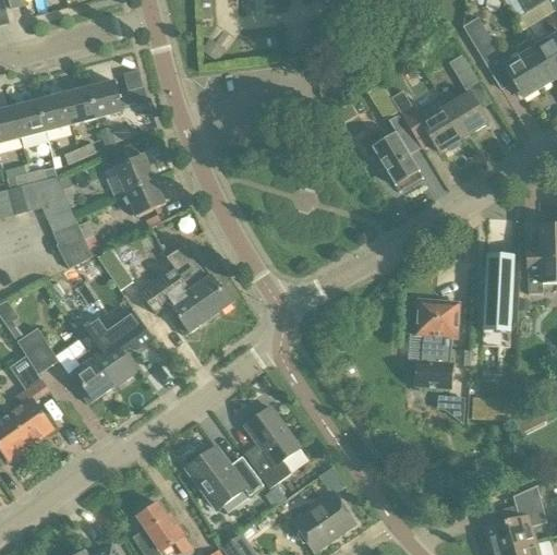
[(516,0),(523,13),(544,0),(547,0),(556,15),(556,0),(516,0)]
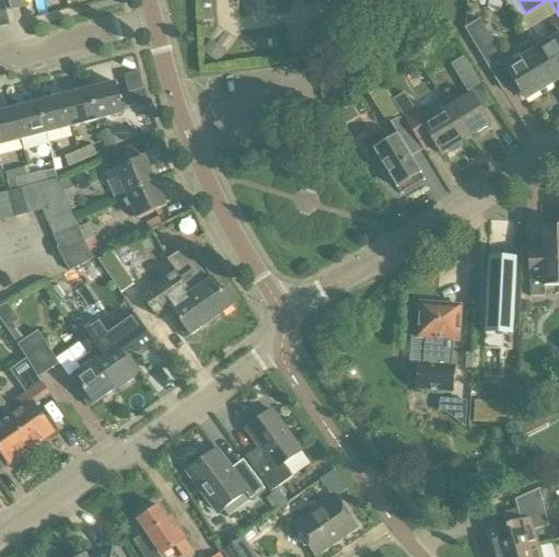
[(485,60),(500,51),(479,16),(464,25),(485,60)]
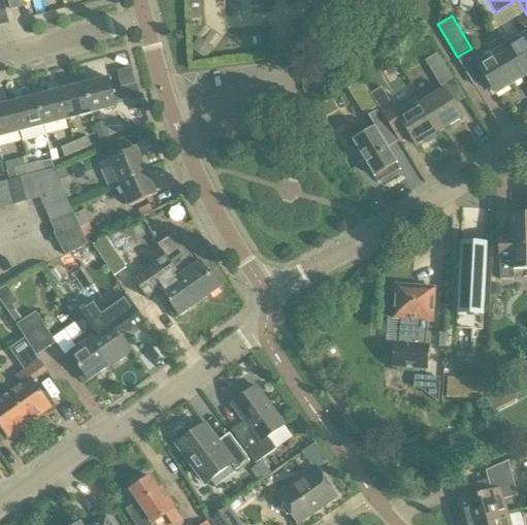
[(526,30),(503,44),(522,75),(526,71),(526,30)]
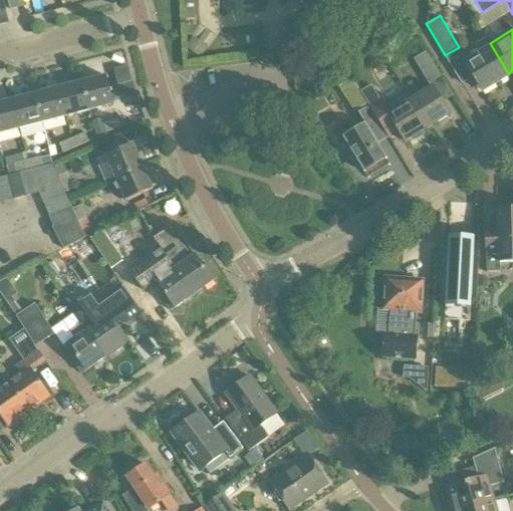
[(473,43),(478,51),(464,59),(482,89),(508,73),(490,43),(485,35),(473,43)]
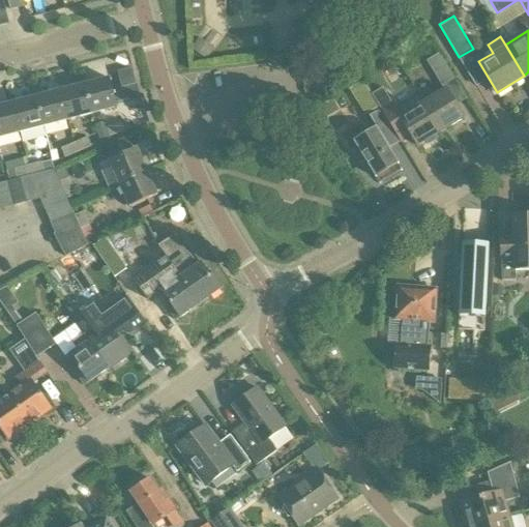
[(425,58),(441,84),(453,77),(438,51),(425,58)]
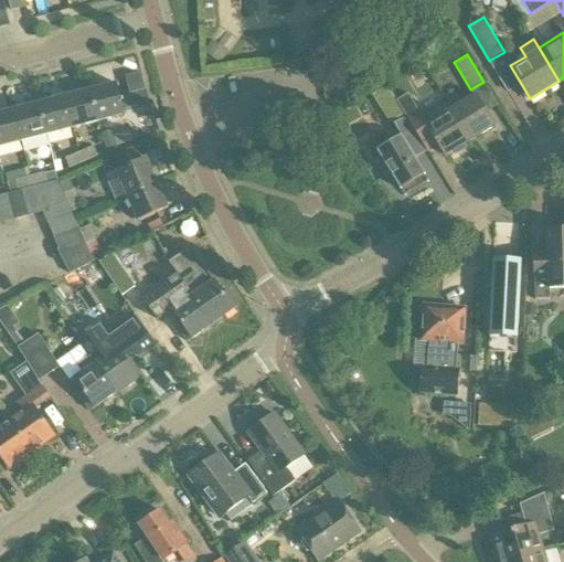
[(144,87),(139,70),(125,74),(129,91),(144,87)]
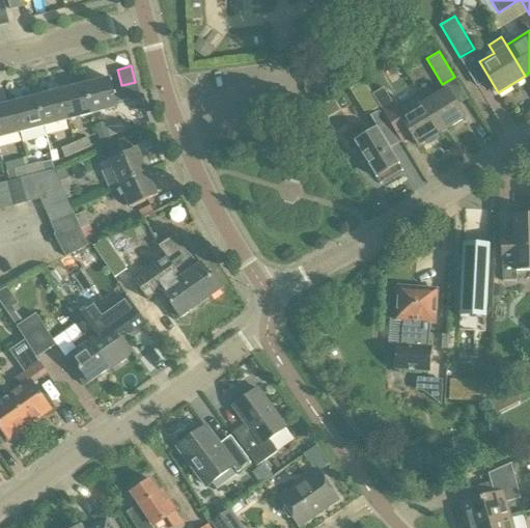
[(84,83),(91,112),(116,106),(109,76),(84,83)]
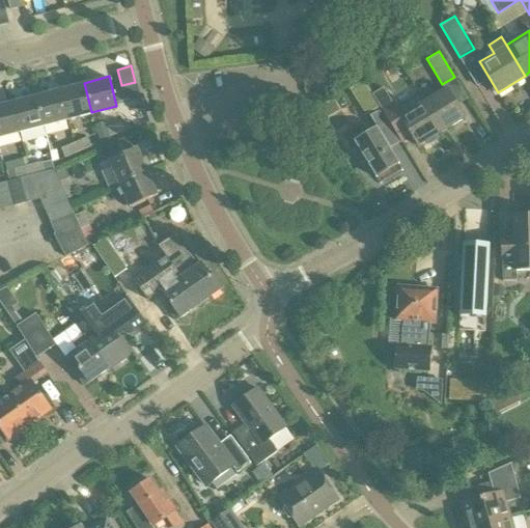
[(365,112),(368,110),(370,113),(381,108),(371,92),(363,80),(350,87),(365,112)]
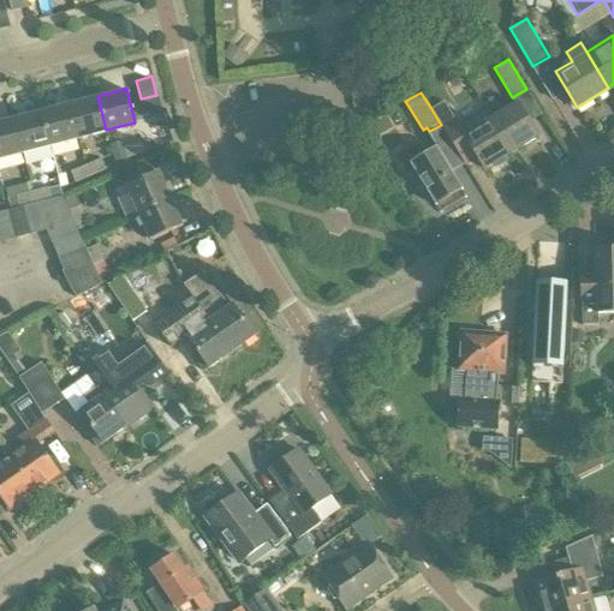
[(106,130),(97,96),(70,103),(78,137),(106,130)]
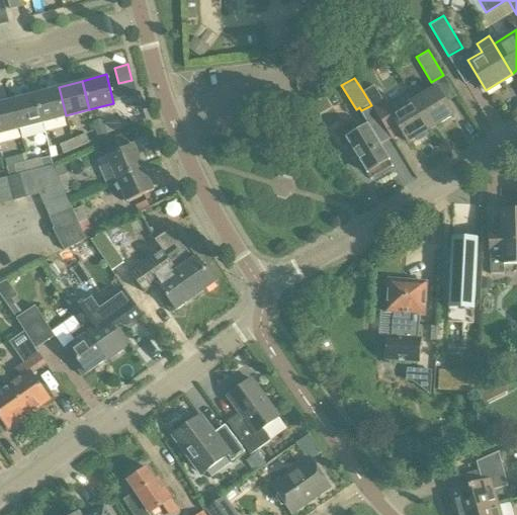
[(435,84),(423,92),(418,83),(407,90),(429,127),(452,113),(435,84)]
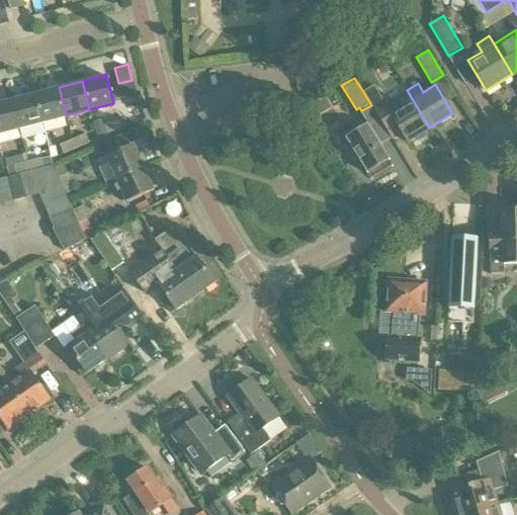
[(384,103),(373,84),(362,90),(371,105),(377,114),(388,108),(384,103)]
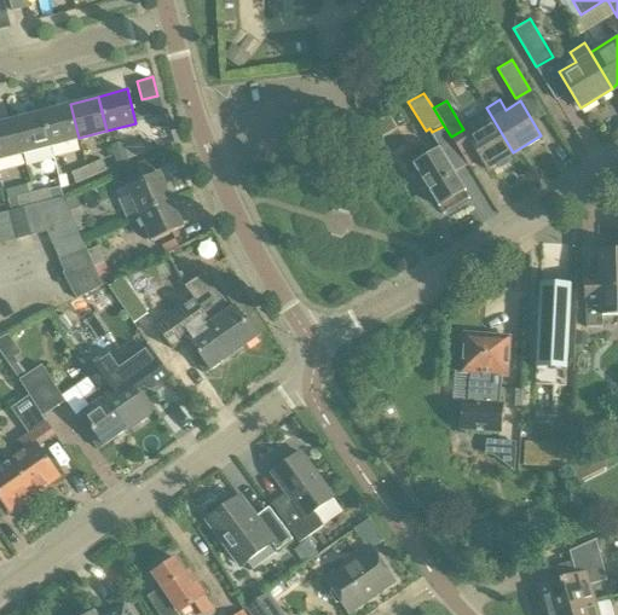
[(79,138),(70,104),(41,111),(50,145),(79,138)]
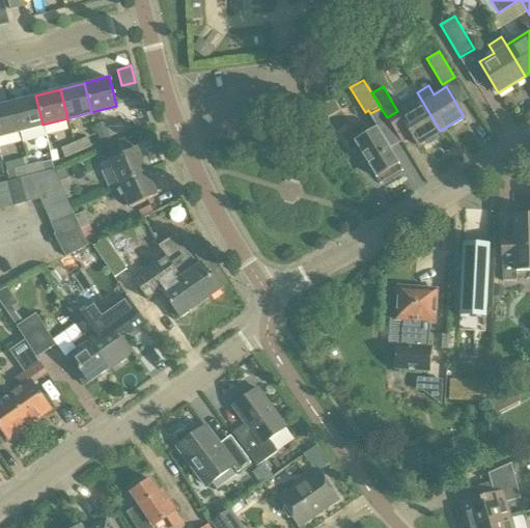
[(394,106),(397,111),(418,144),(426,139),(428,143),(439,136),(437,133),(440,131),(417,92),(394,106)]
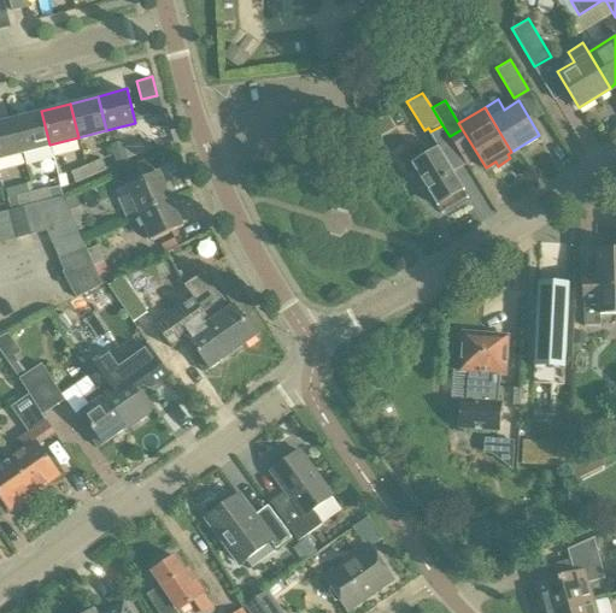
[(50,145),(41,111),(13,117),(22,152),(50,145)]
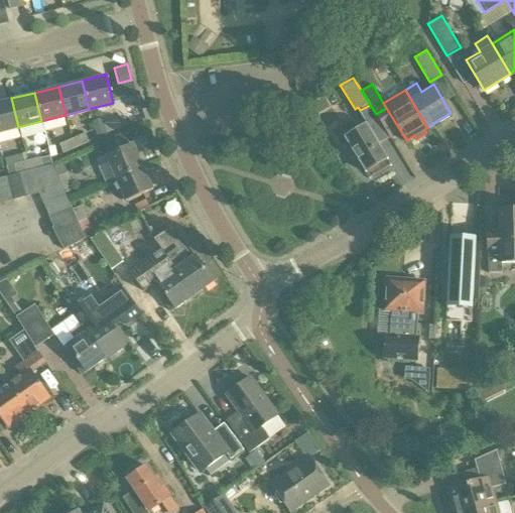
[(11,98),(0,101),(0,131),(18,127),(11,98)]
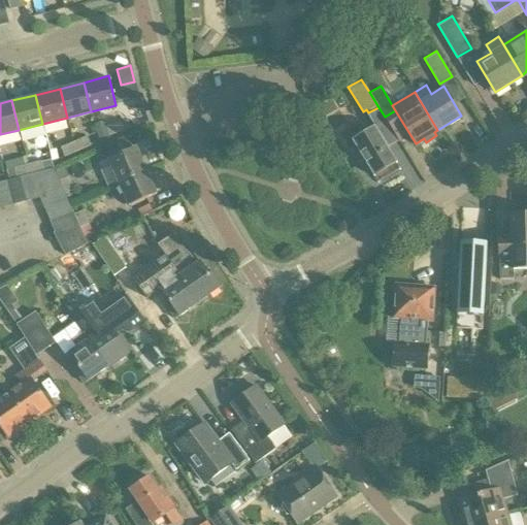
[(385,117),(379,107),(368,112),(367,113),(373,125),(351,139),(373,175),(396,161),(385,142),(396,135),(385,117)]
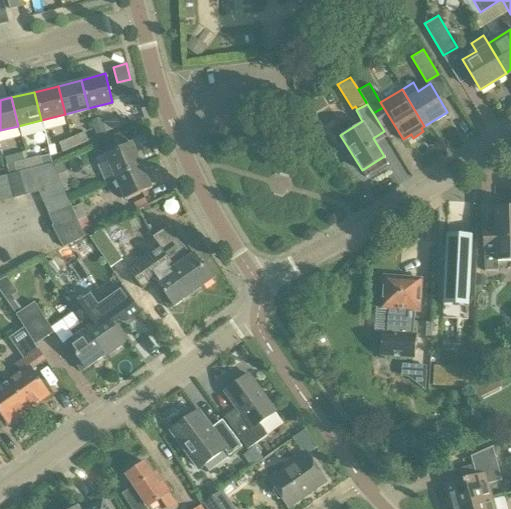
[(105,129),(118,126),(116,117),(103,120),(105,129)]
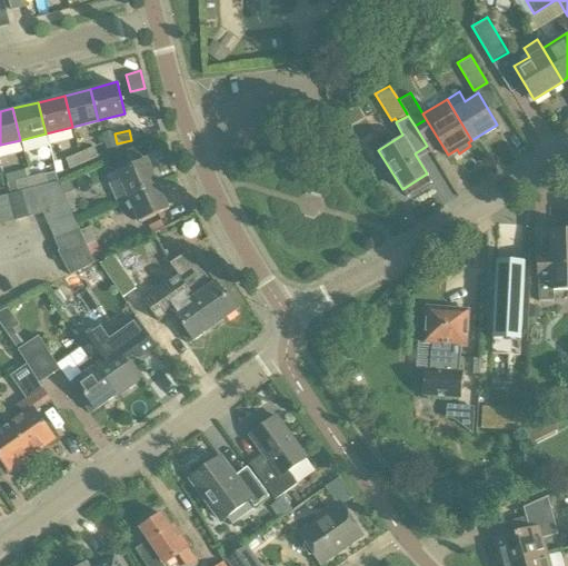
[(92,146),(78,151),(82,161),(97,155),(92,146)]
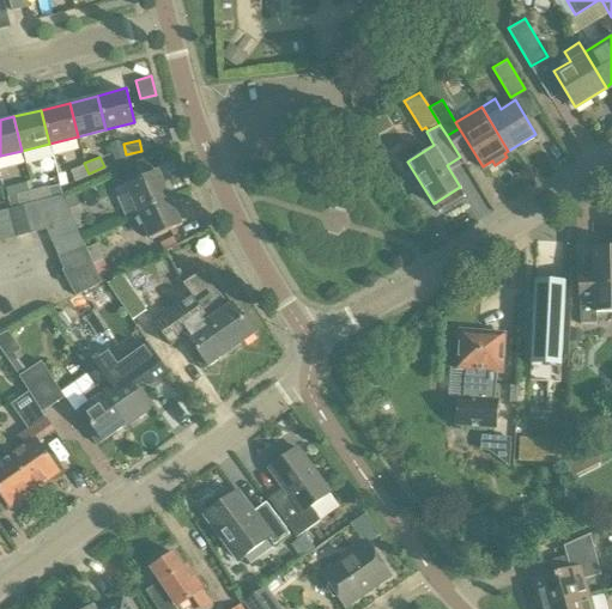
[(84,163),(70,170),(73,180),(89,174),(84,163)]
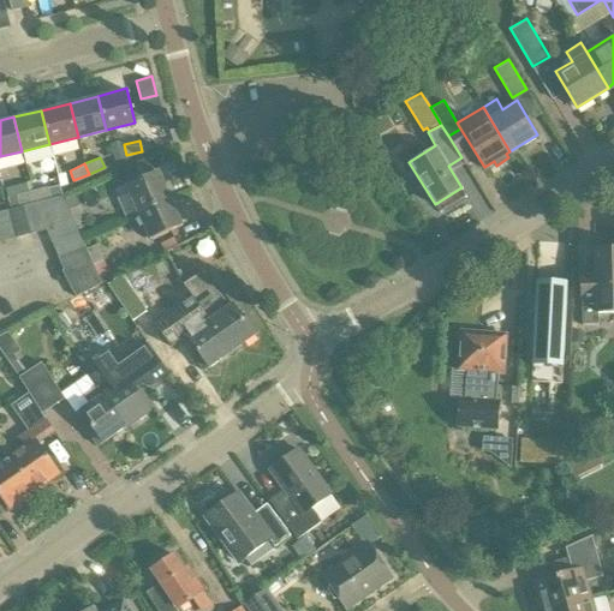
[(137,210),(170,197),(158,169),(125,184),(137,210)]
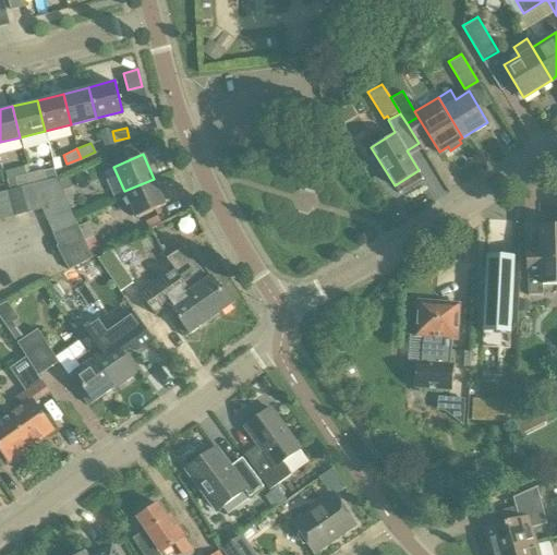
[(32,183),(28,172),(26,164),(3,169),(9,189),(21,185),(32,183)]
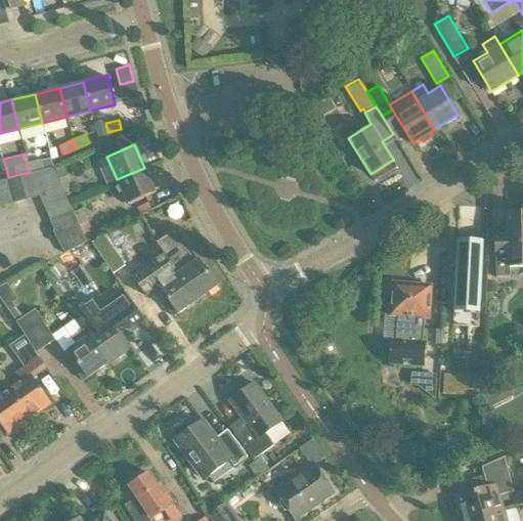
[(40,158),(27,162),(30,172),(32,171),(53,166),(49,157),(41,159),(40,158)]
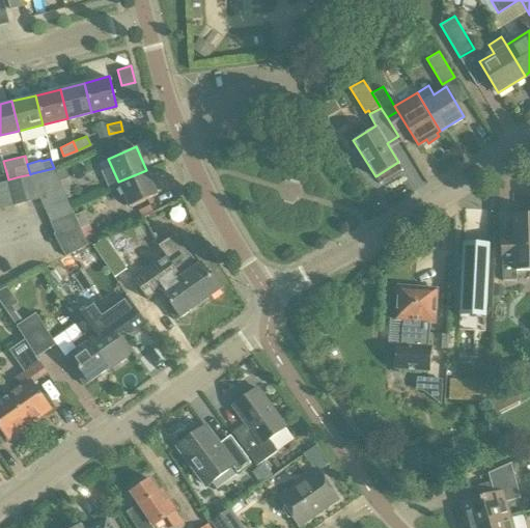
[(54,168),(32,173),(38,197),(39,197),(45,209),(67,199),(64,193),(58,179),(54,168)]
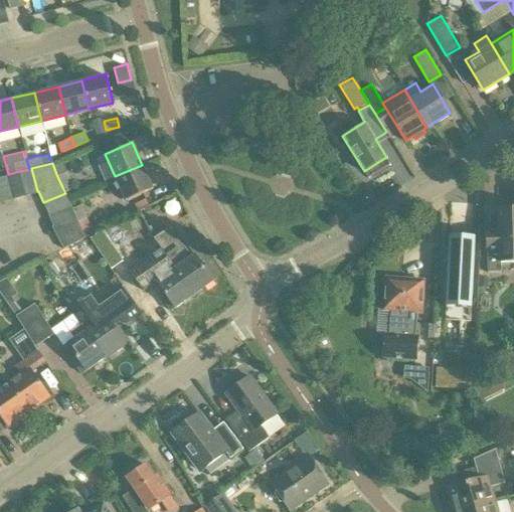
[(142,165),(115,176),(125,199),(152,188),(142,165)]
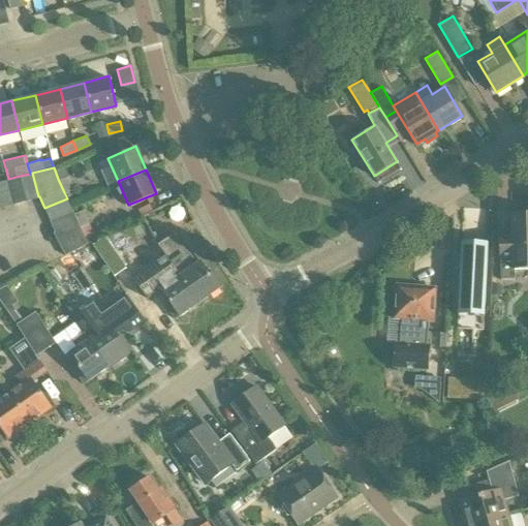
[(32,173),(30,174),(20,176),(26,199),(38,196),(32,173)]
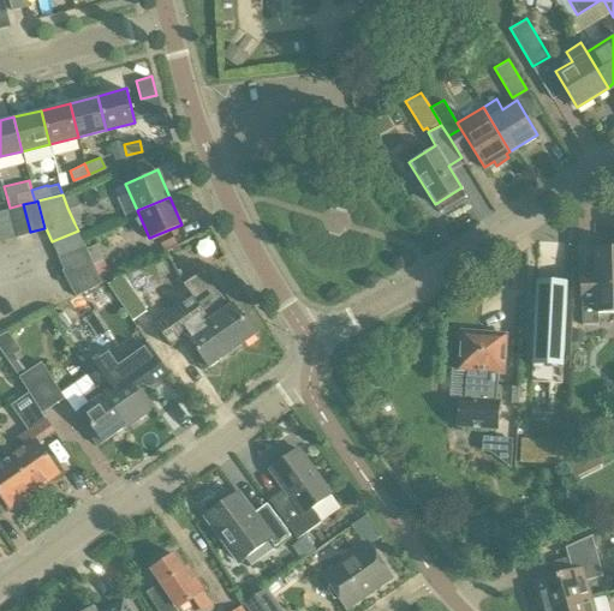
[(79,203),(67,208),(75,223),(85,219),(79,203)]
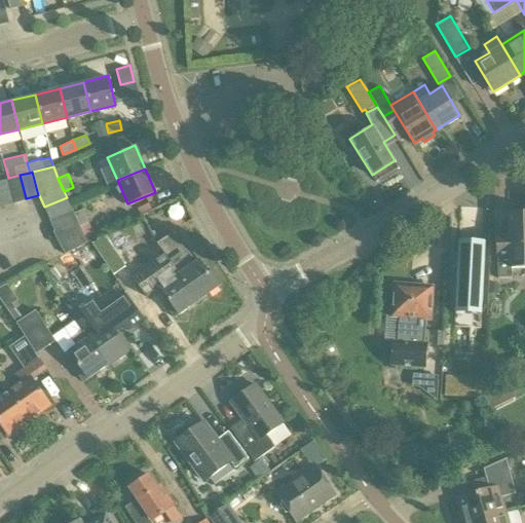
[(8,178),(7,178),(13,201),(26,198),(20,175),(8,178)]
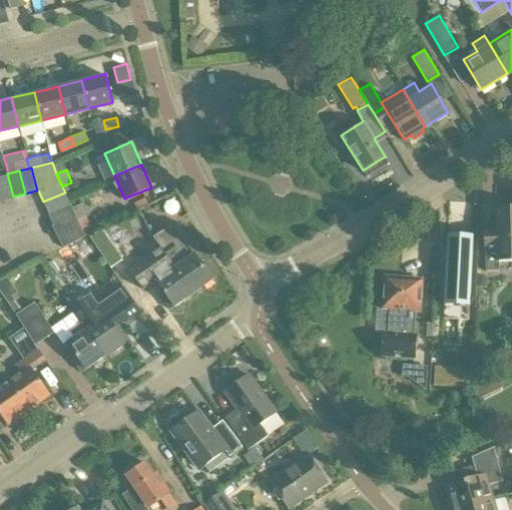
[(13,196),(7,173),(0,175),(0,192),(2,199),(13,196)]
